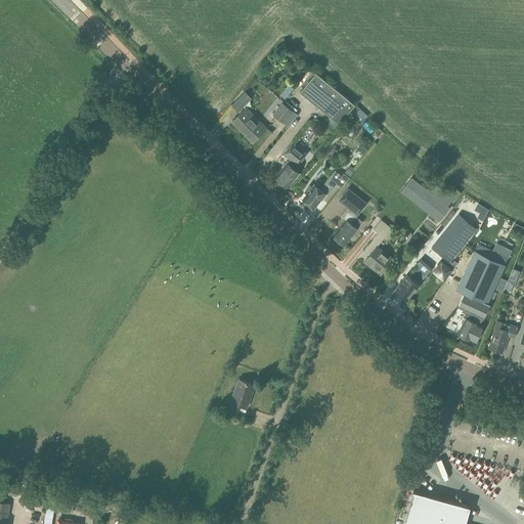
[(355,104),(316,73),(300,92),(340,124),(355,104)]
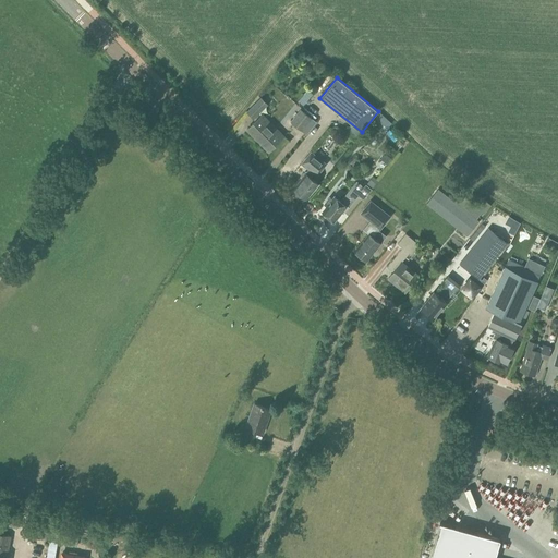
[(303,102),(311,91),(305,87),(298,99),(303,102)]
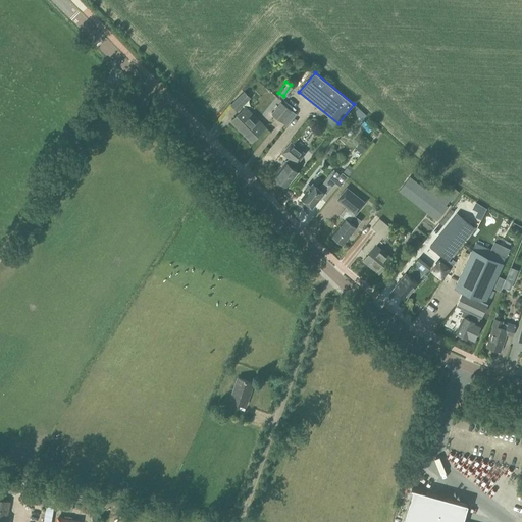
[(240,112),(231,121),(252,142),(265,127),(243,104),(250,97),(245,92),(231,104),(240,112)]
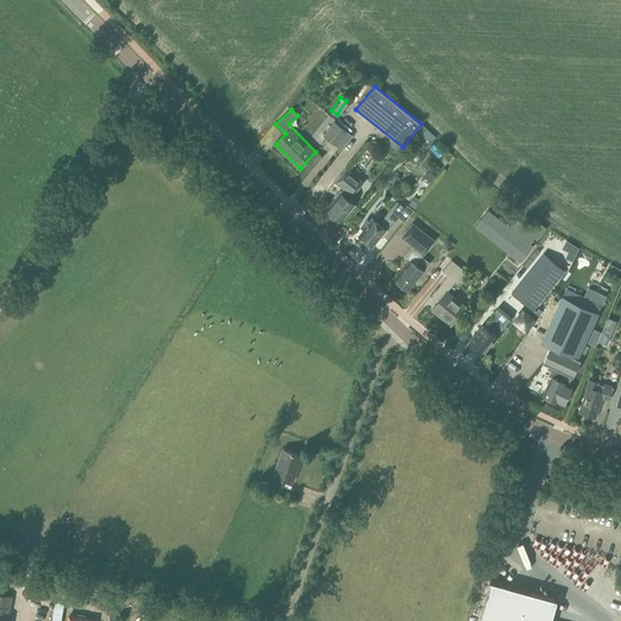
[(347,131),(335,121),(324,136),(336,144),(347,131)]
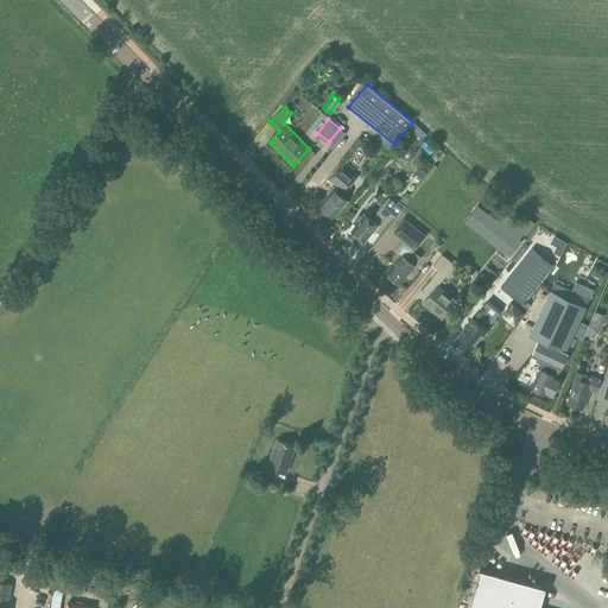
[(318,162),(306,177),(315,184),(328,169),(318,162)]
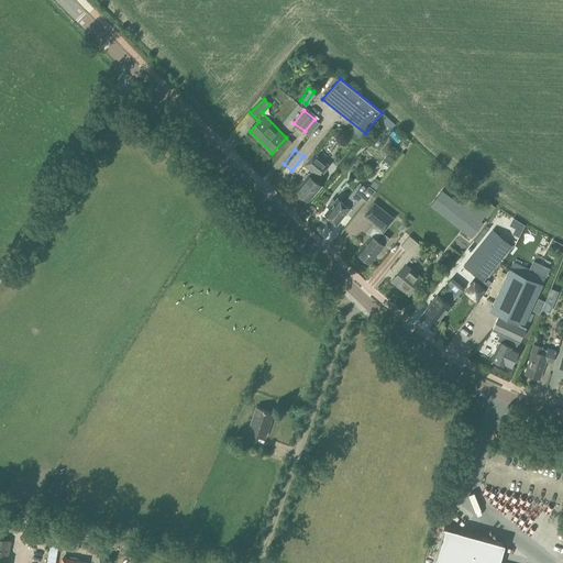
[(330,165),(315,153),(305,165),(312,170),(310,174),(308,173),(304,178),(306,179),(296,190),(298,191),(298,194),(300,196),(302,196),(309,200),(322,185),(317,181),(330,165)]
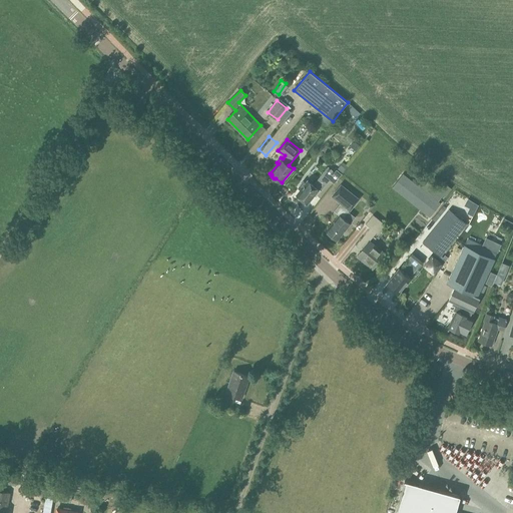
[(343,162),(337,169),(342,174),(346,169),(346,168),(348,166),(343,162)]
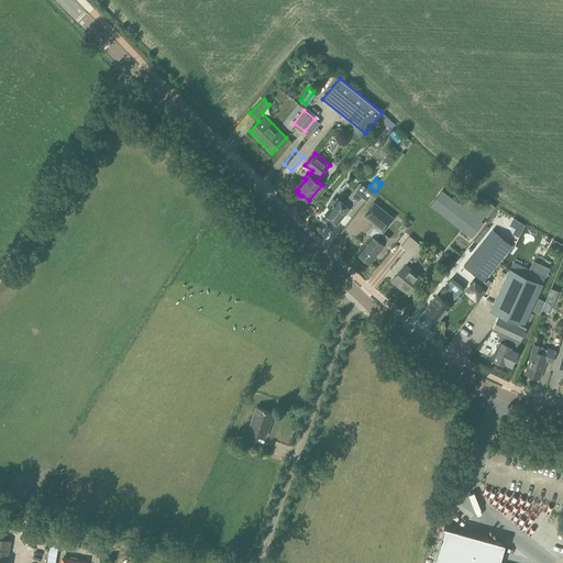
[(331,208),(327,214),(328,216),(328,219),(329,220),(331,219),(337,223),(345,213),(348,214),(352,209),(351,209),(355,205),(362,196),(367,200),(374,191),(368,186),(366,189),(361,185),(345,203),(338,199),(335,202),(332,199),(328,206),(331,208)]
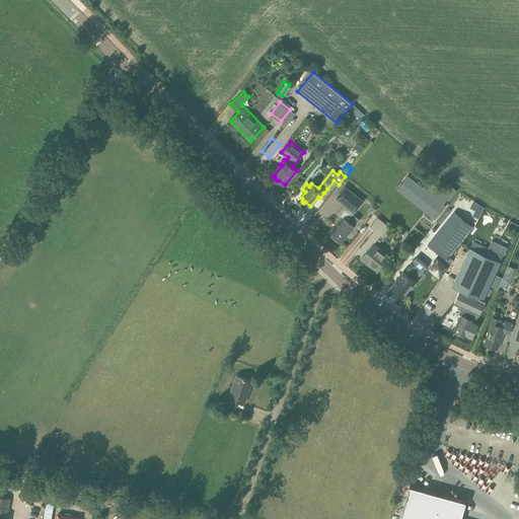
[(408,176),(396,191),(435,221),(445,207),(443,205),(448,198),(428,181),(422,189),(408,176)]
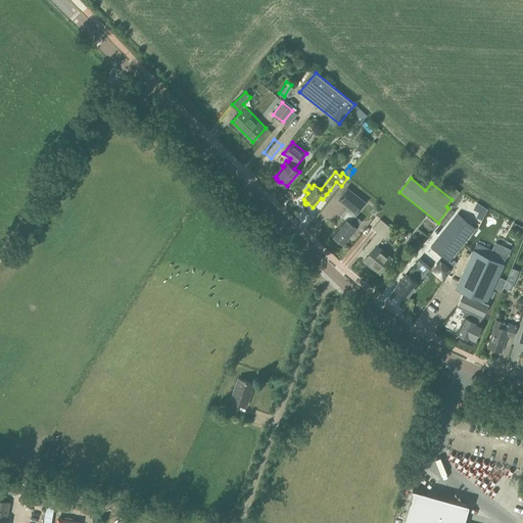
[(344,244),(358,228),(349,222),(355,214),(357,214),(366,202),(347,188),(339,199),(347,206),(341,216),(346,219),(333,235),(344,244)]
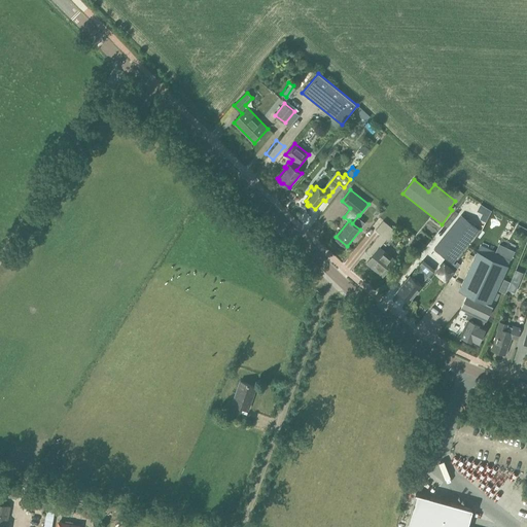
[(471,202),(465,207),(475,216),(481,210),(471,202)]
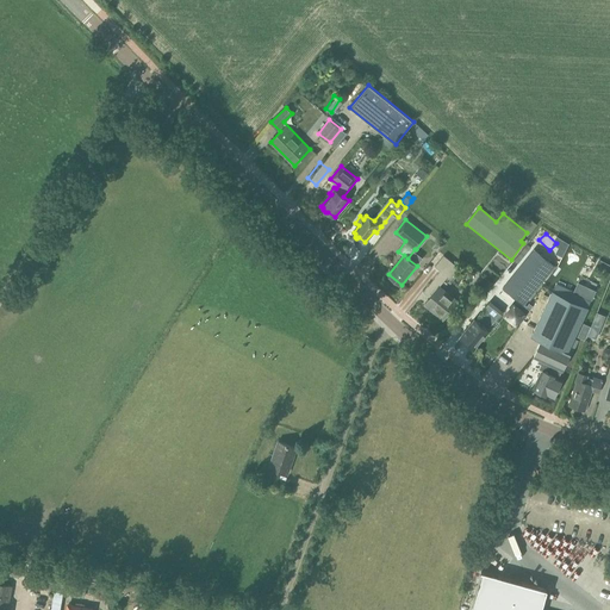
[(363,269),(383,246),(386,248),(390,244),(379,235),(356,263),(363,269)]
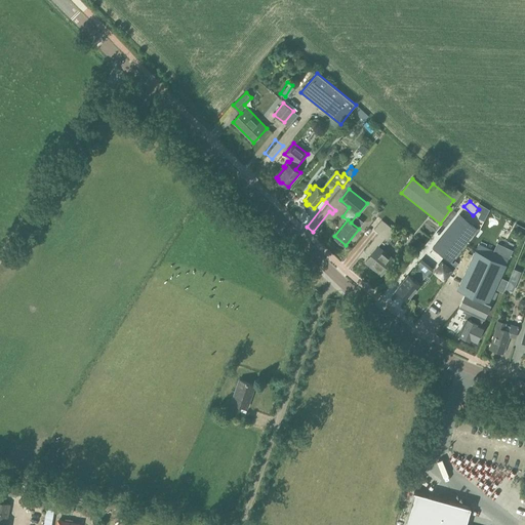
[(459,215),(433,248),(447,259),(450,261),(451,261),(477,229),(459,215)]
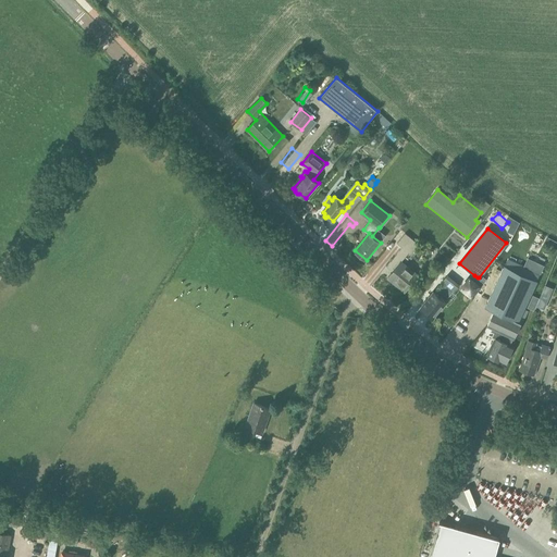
[(397,243),(403,247),(400,249),(407,254),(408,252),(410,254),(418,243),(405,233),(397,243)]
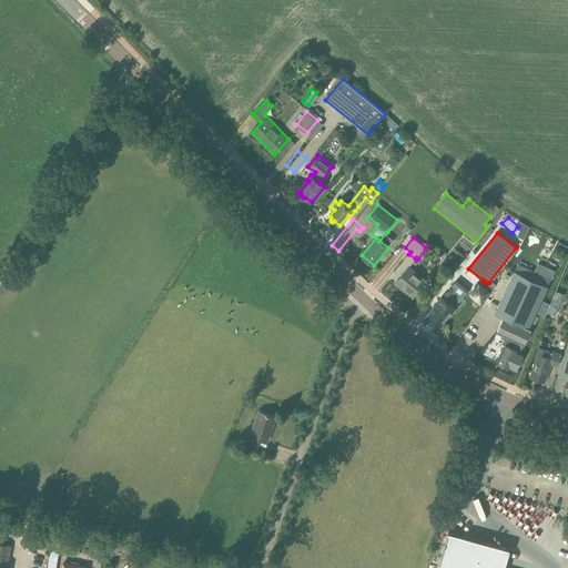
[(394,249),(384,260),(387,263),(397,251),(394,249)]
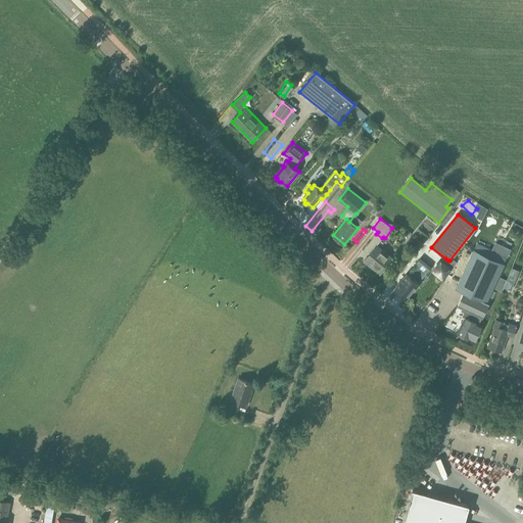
[(364,251),(369,255),(365,262),(380,274),(392,258),(376,246),(382,238),(376,234),(364,250),(364,251)]
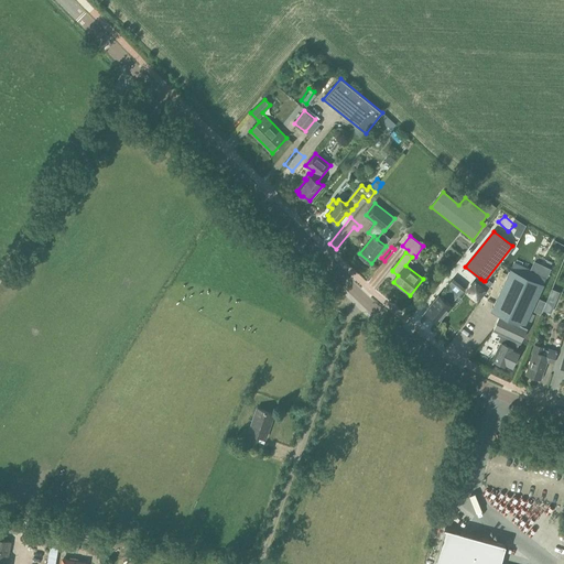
[(546,278),(516,263),(512,271),(511,271),(491,312),(500,315),(494,329),(499,332),(497,335),(501,337),(499,342),(501,343),(494,359),(511,368),(519,351),(516,349),(520,342),(527,327),(529,328),(534,315),(531,313),(543,286),(543,285),(546,278)]
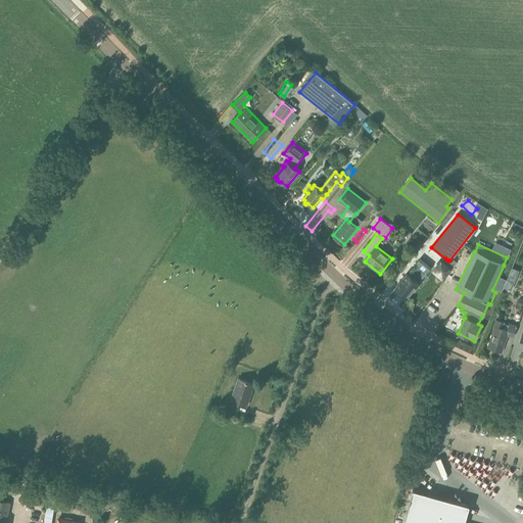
[(425,276),(432,268),(420,257),(413,267),(415,268),(409,275),(408,274),(394,290),(406,298),(419,283),(418,283),(424,275),(425,276)]
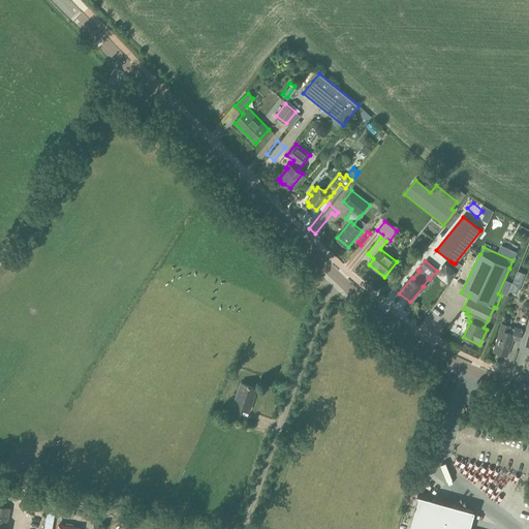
[(445,263),(437,273),(446,281),(447,279),(450,282),(462,265),(459,262),(457,265),(455,263),(454,263),(450,261),(449,262),(448,261),(446,265),(445,263)]
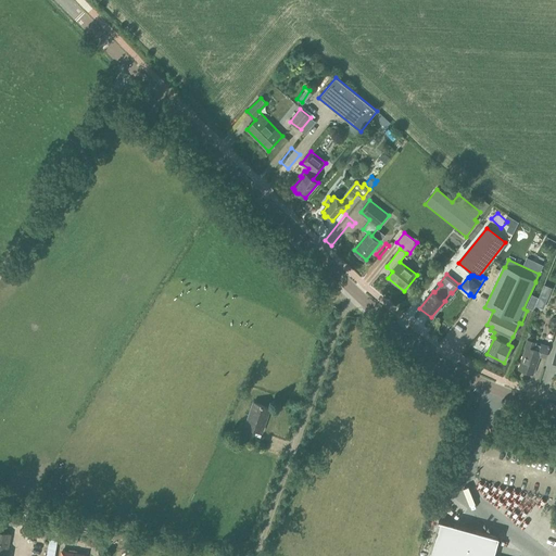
[(548,300),(540,297),(534,308),(543,312),(548,300)]
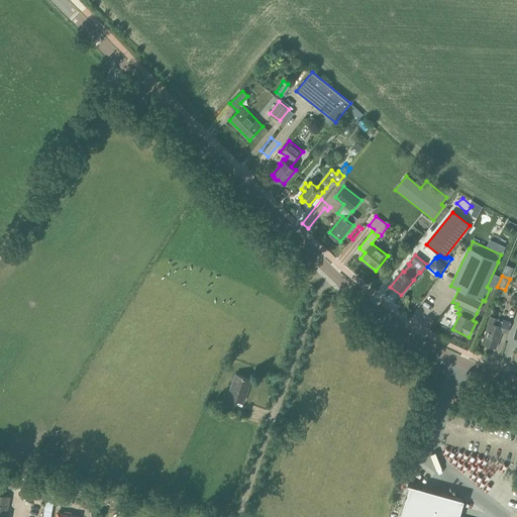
[(503,320),(503,321),(497,320),(498,318),(492,316),(483,343),(495,347),(500,333),(500,334),(501,331),(507,333),(511,323),(503,320)]
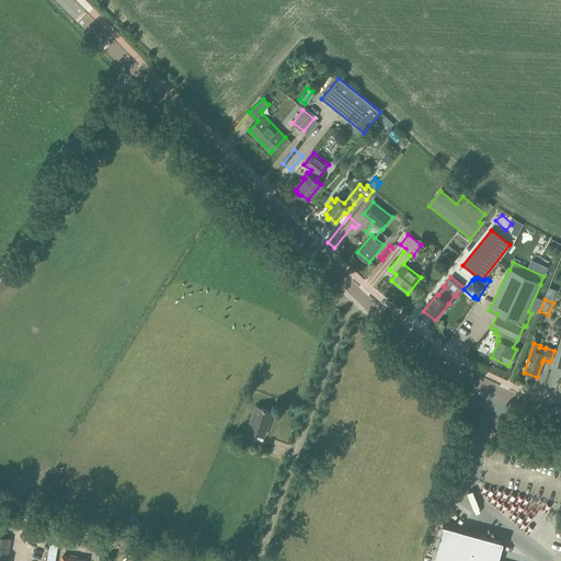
[(256,434),(264,437),(274,412),(255,405),(248,430),(244,430),(241,438),(253,443),(256,434)]
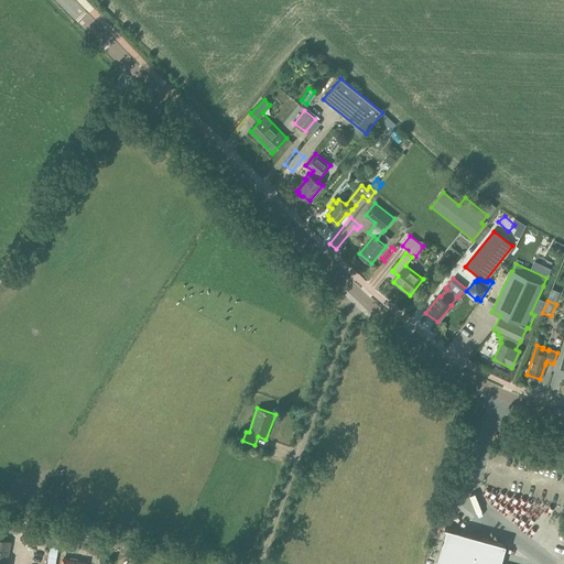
[(82,533),(29,522),(25,542),(78,552),(82,533)]
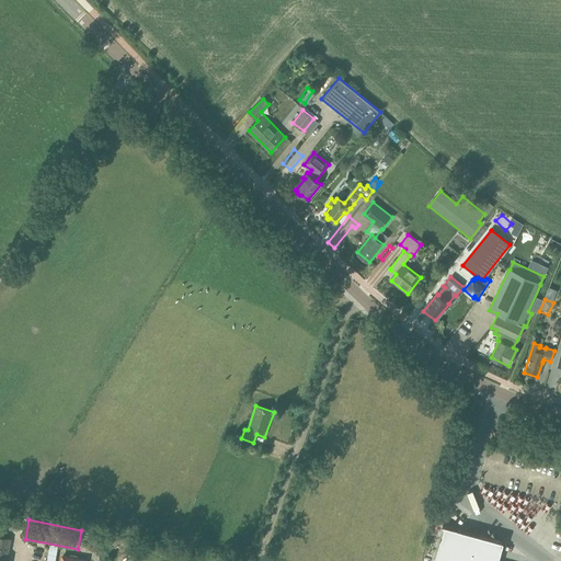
[(497,560),(503,542),(443,526),(433,560),(497,560)]
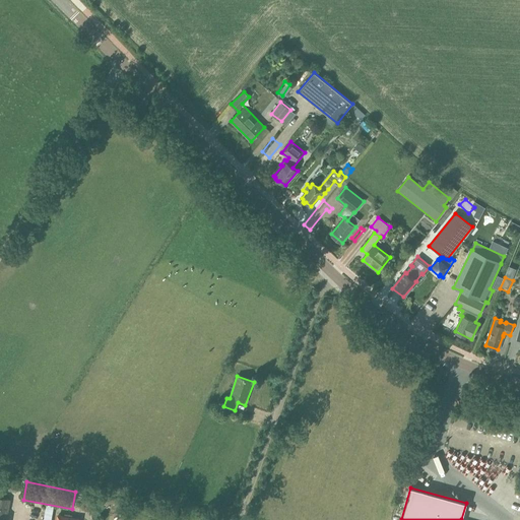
[(0,519),(6,519),(10,500),(0,497),(0,519)]
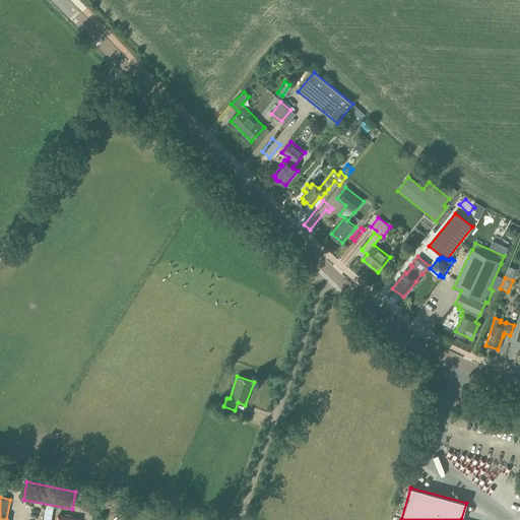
[(83,499),(81,511),(88,512),(90,500),(83,499)]
